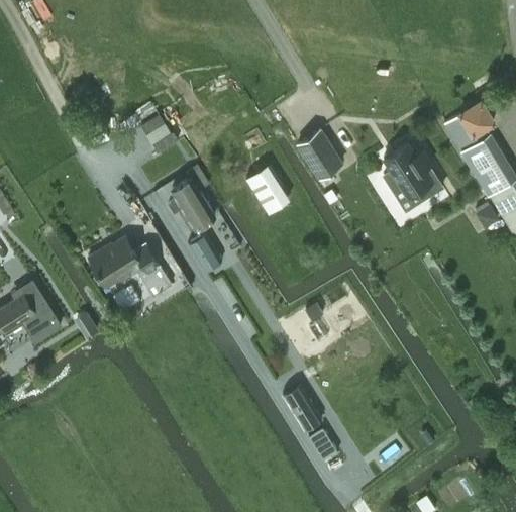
[(515,108),(507,95),(448,129),(461,149),(504,124),(507,130),(515,125),(515,108)]
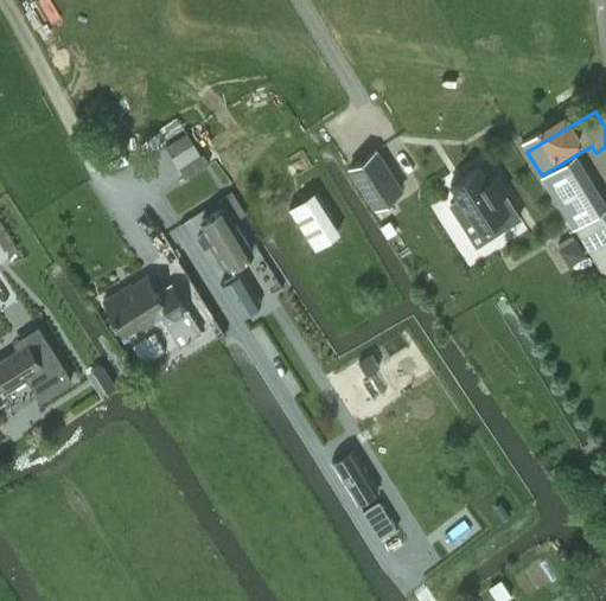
[(202,158),(187,135),(166,149),(179,171),(202,158)]
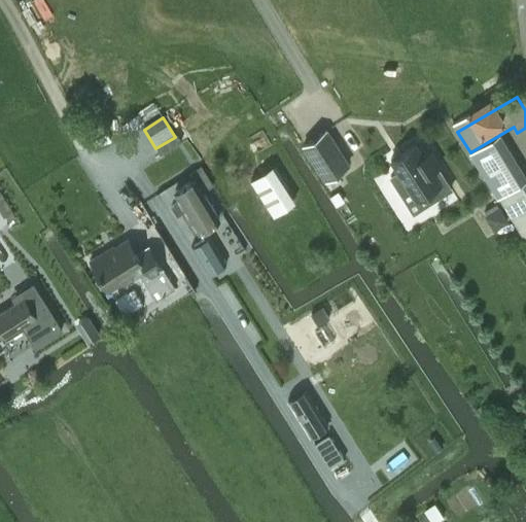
[(327,134),(305,148),(326,182),(350,168),(327,134)]
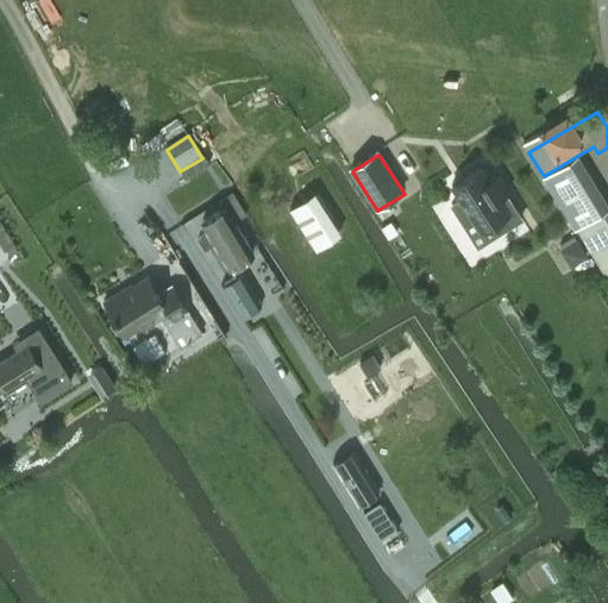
[(607,206),(578,158),(543,180),(575,233),(576,232),(607,214),(607,206)]
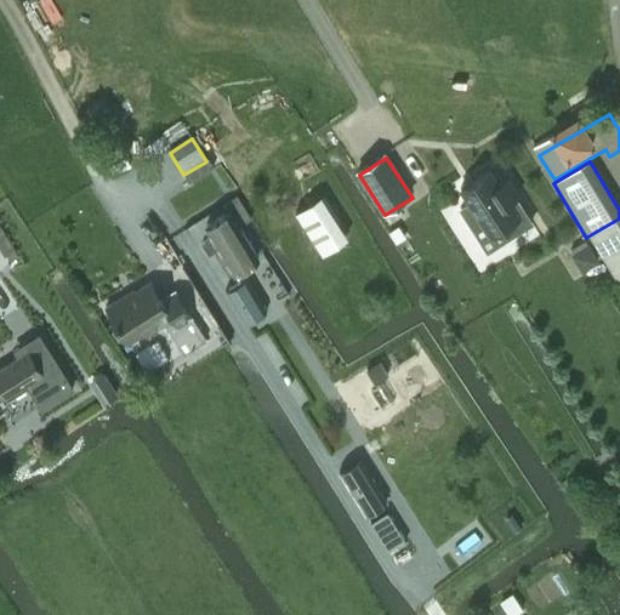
[(500,189),(491,174),(461,193),(471,206),(461,212),(472,229),(481,223),(491,239),(504,232),(510,243),(533,228),(517,201),(521,199),(510,182),(500,189)]
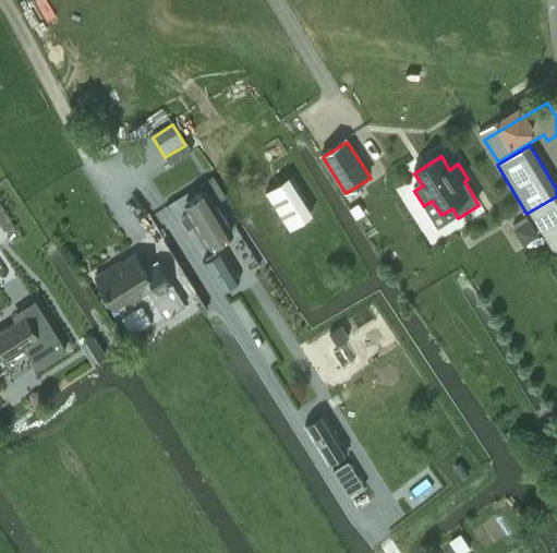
[(289,178),(266,194),(290,231),(314,216),(289,178)]
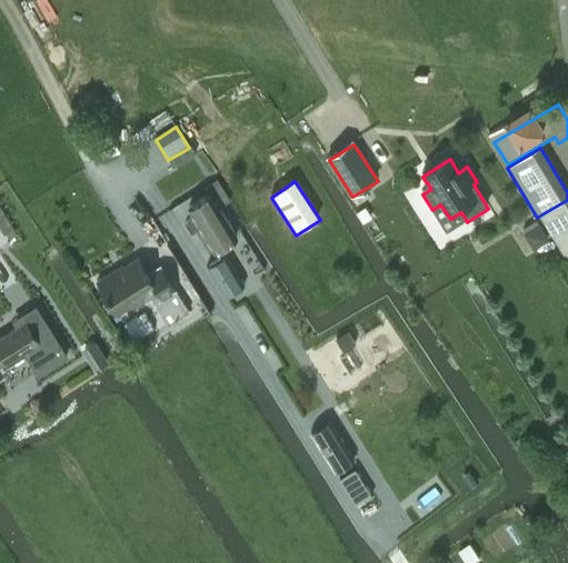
[(212,251),(237,239),(219,211),(231,203),(218,183),(205,190),(210,198),(189,211),(196,220),(186,227),(192,237),(201,234),(212,251)]
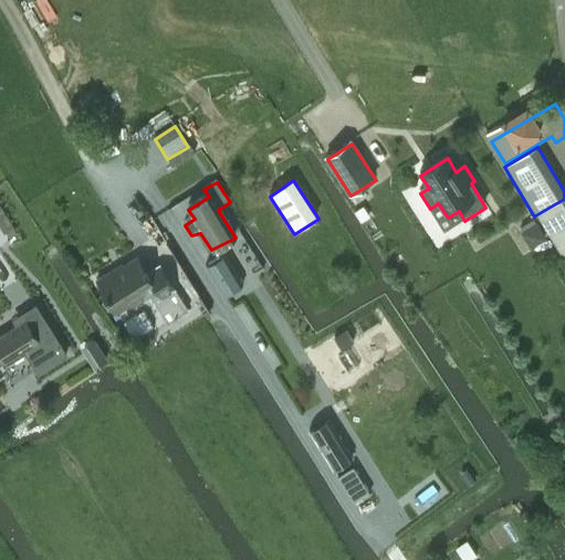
[(0,229),(4,238),(7,236),(14,232),(14,231),(6,218),(0,208),(0,229)]
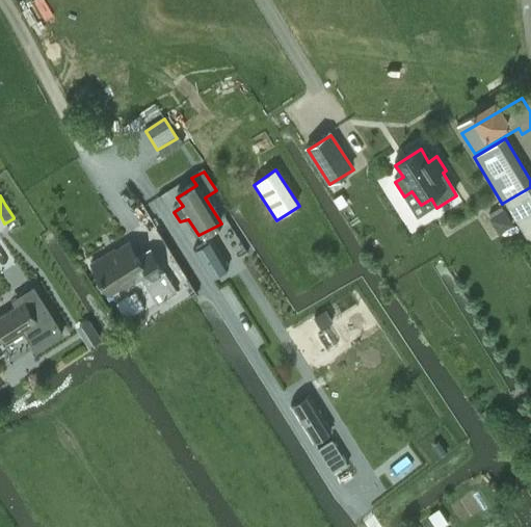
[(212,242),(194,253),(211,282),(221,275),(229,271),(212,242)]
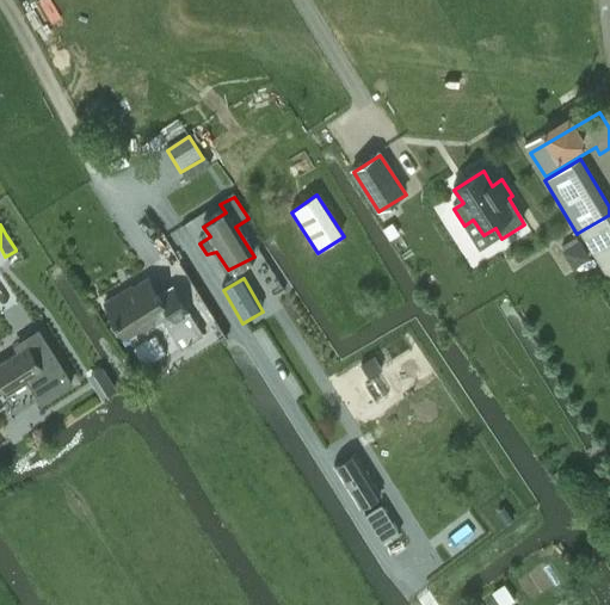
[(182,351),(204,337),(179,297),(165,307),(149,281),(108,306),(129,339),(161,319),(182,351)]
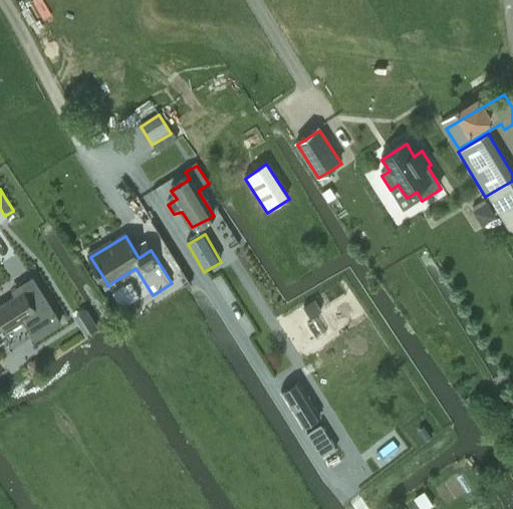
[(40,337),(61,324),(33,280),(11,294),(14,299),(0,308),(0,323),(4,331),(27,317),(40,337)]
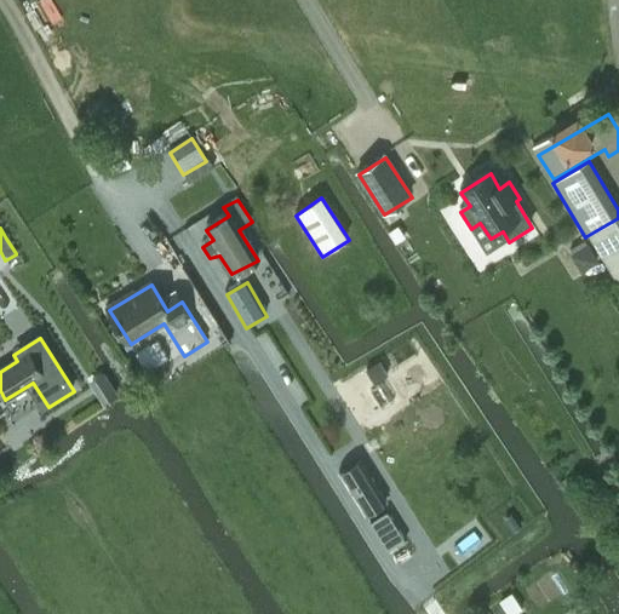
[(388,379),(380,367),(366,377),(373,389),(388,379)]
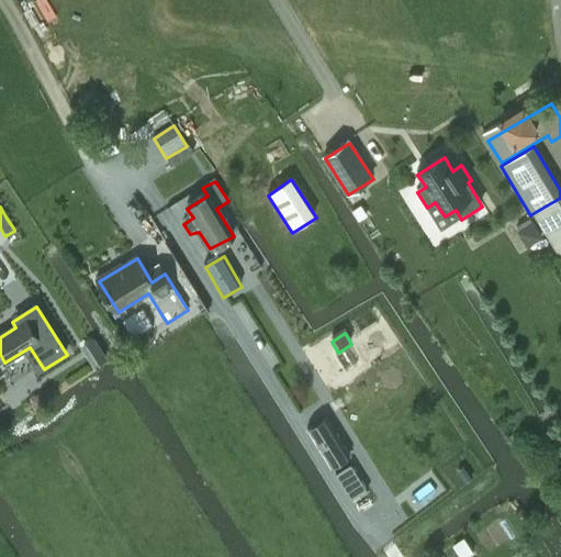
[(107,361),(94,342),(80,351),(93,370),(107,361)]
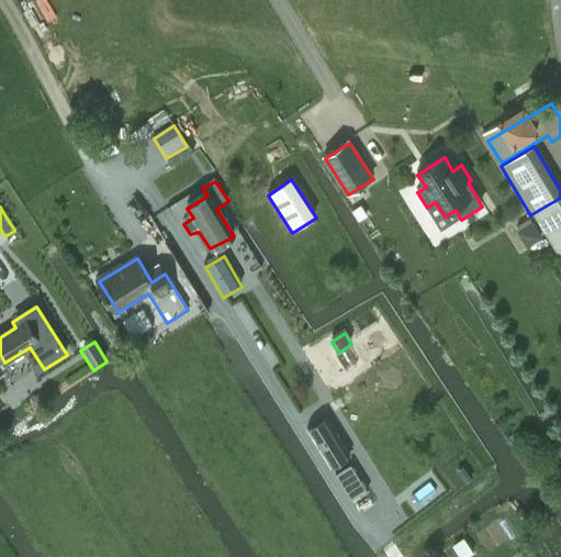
[(326,421),(309,432),(332,470),(350,459),(326,421)]
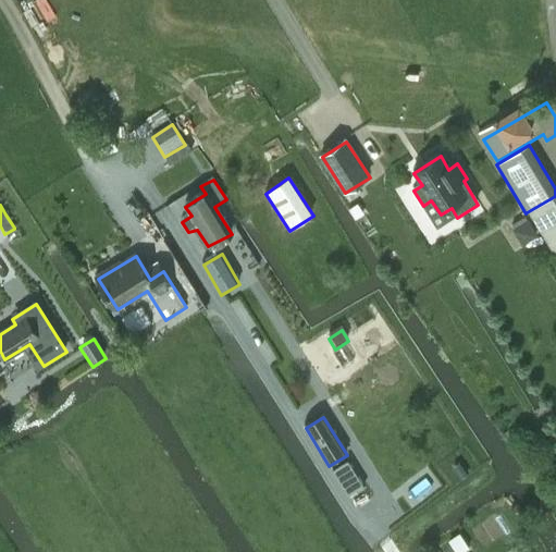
[(348,464),(333,473),(349,499),(365,489),(348,464)]
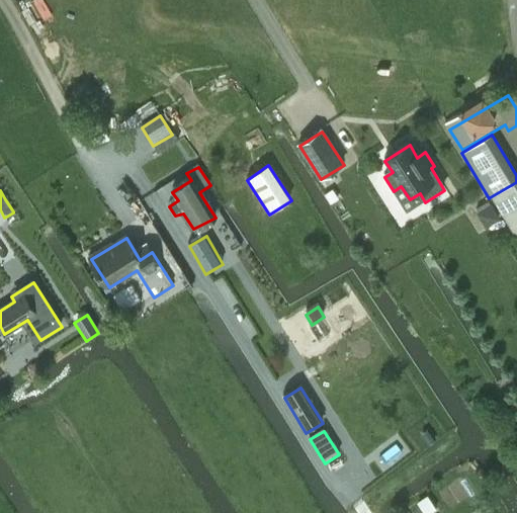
[(436,443),(431,436),(423,442),(429,449),(436,443)]
